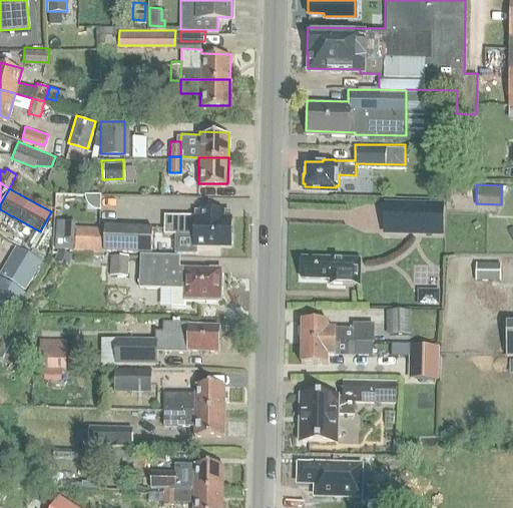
[(441,201),(385,200),(384,228),(440,229),(441,201)]
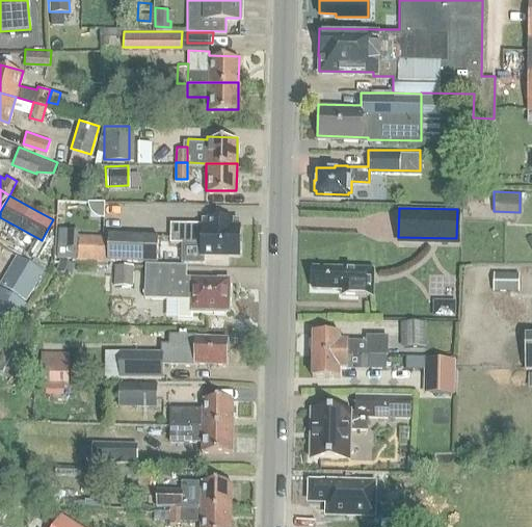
[(169,240),(181,240),(181,260),(205,261),(205,251),(238,252),(239,225),(235,225),(235,216),(202,215),(202,221),(169,220),(169,240)]
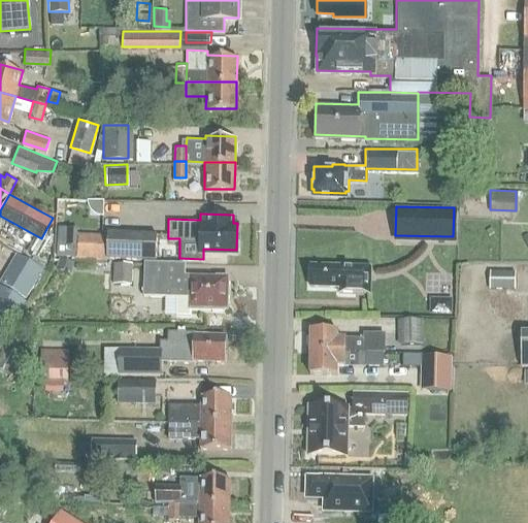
[(77,229),(60,229),(59,244),(58,244),(58,256),(76,257),(77,232),(77,229)]
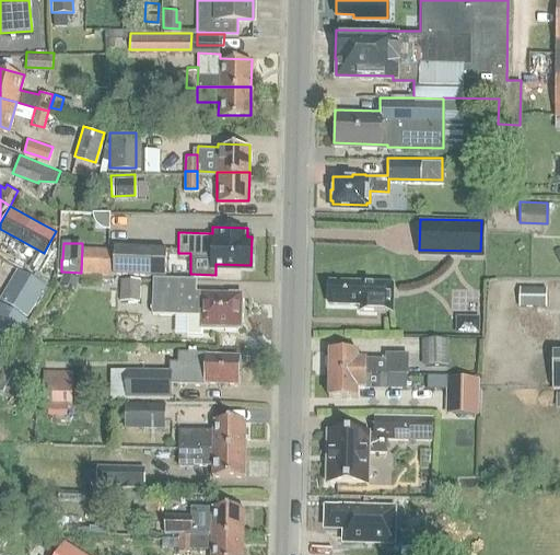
[(113,244),(113,247),(113,272),(164,274),(165,246),(113,244)]
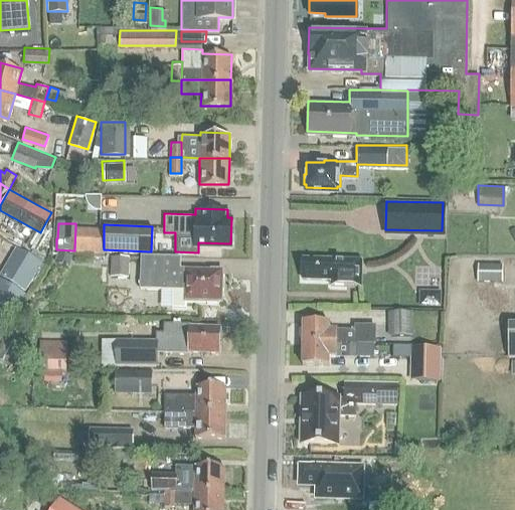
[(103,251),(104,249),(104,227),(75,226),(74,250),(103,251)]
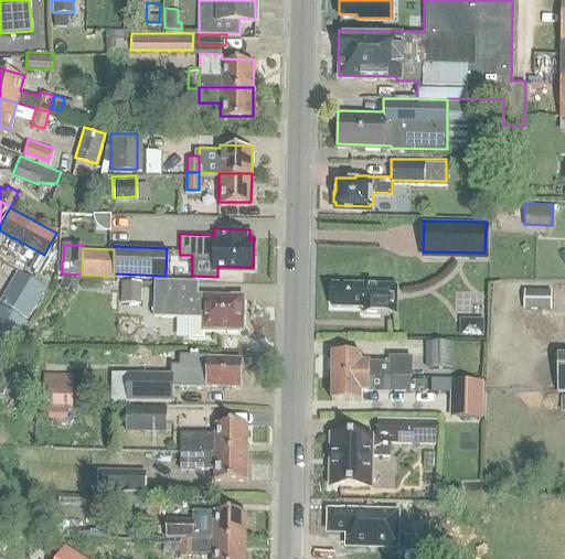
[(3,300),(28,314),(45,285),(21,270),(3,300)]
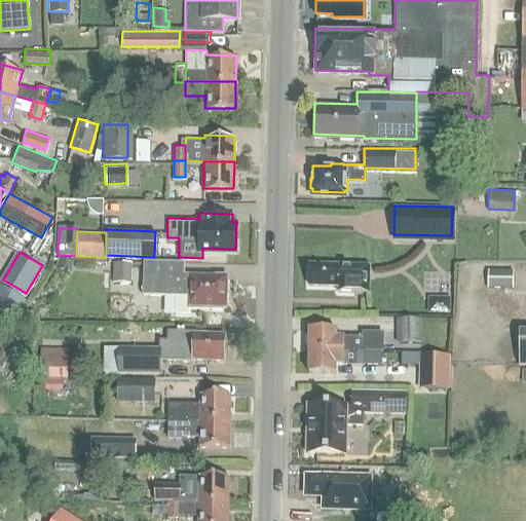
[(67,269),(70,259),(59,255),(55,265),(67,269)]
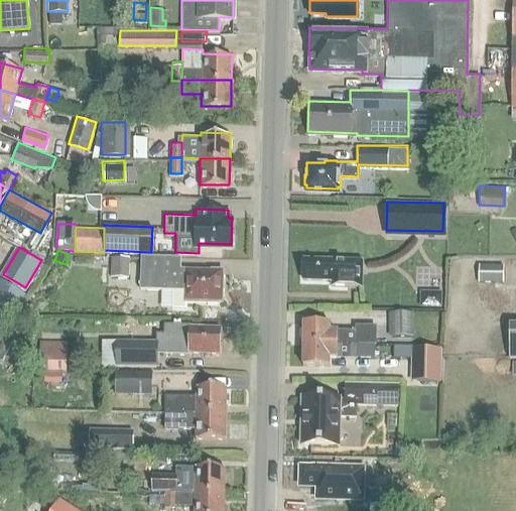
[(219,267),(210,266),(210,269),(179,268),(179,255),(141,254),(140,286),(172,287),(171,304),(185,305),(185,299),(207,300),(207,299),(218,300),(218,298),(221,298),(221,294),(223,289),(223,276),(221,271),(222,269),(219,269),(219,267)]
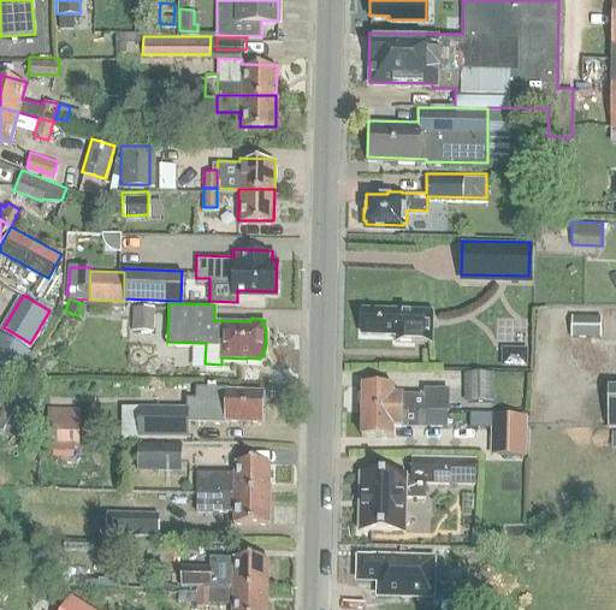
[(132,305),(132,329),(152,330),(152,306),(132,305)]
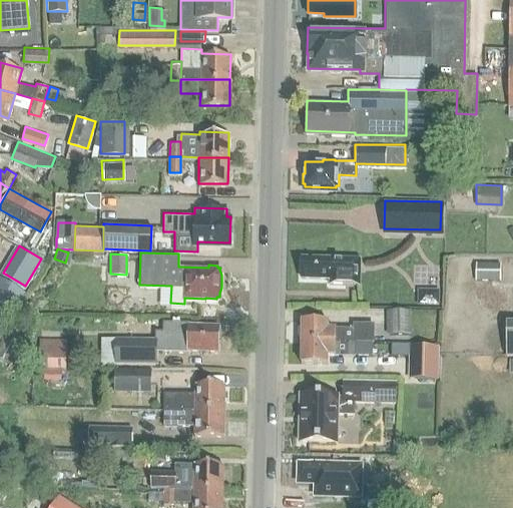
[(301,256),(301,275),(328,276),(328,283),(359,283),(360,254),(343,254),(343,259),(331,259),(331,257),(301,256)]
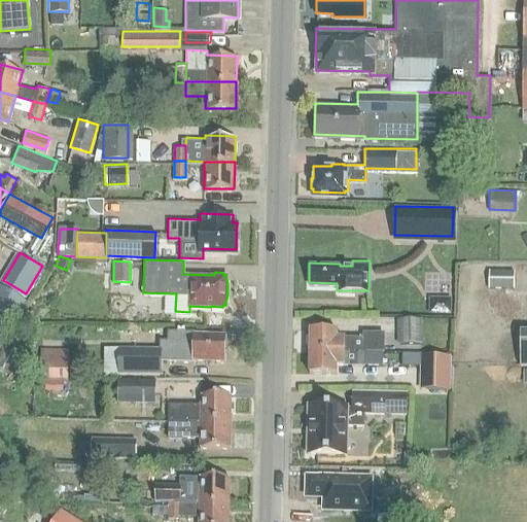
[(514,266),(489,266),(489,285),(515,284),(514,266)]
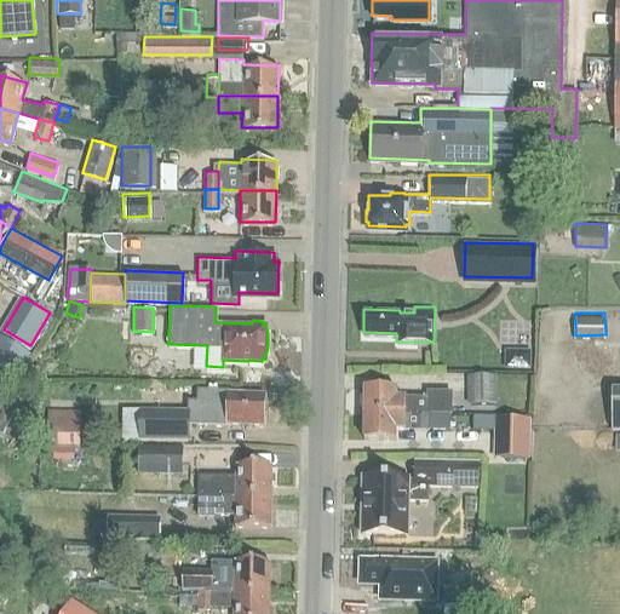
[(0,334),(0,380),(7,385),(28,353),(18,346),(0,334)]
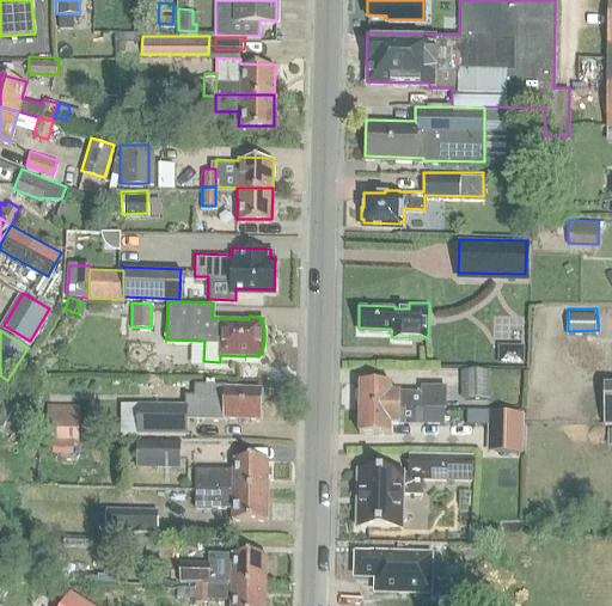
[(489,395),(489,366),(460,366),(460,395),(489,395)]
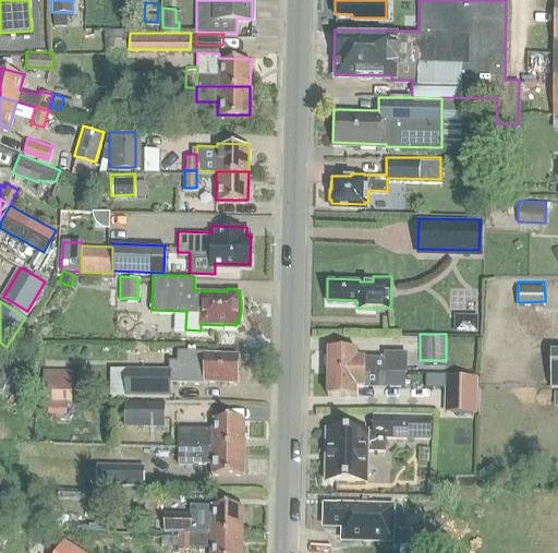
[(168,358),(168,367),(125,365),(124,392),(168,393),(169,380),(205,381),(205,379),(237,380),(237,352),(219,352),(219,350),(205,349),(205,348),(195,348),(195,346),(187,345),(187,348),(177,347),(177,358),(168,358)]
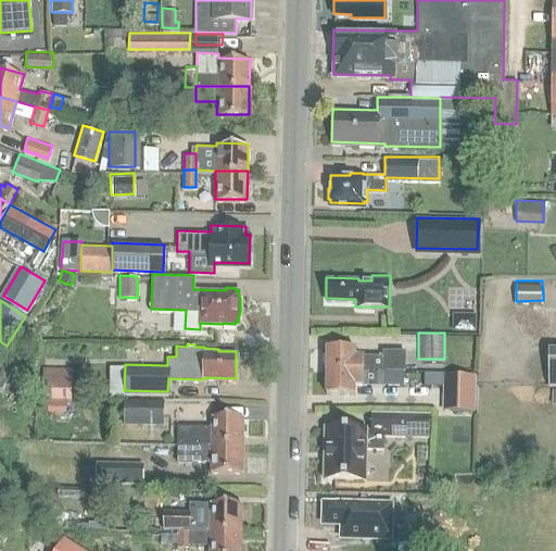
[(326,345),(326,367),(383,368),(404,368),(404,349),(382,349),(382,354),(354,354),(355,346),(326,345)]
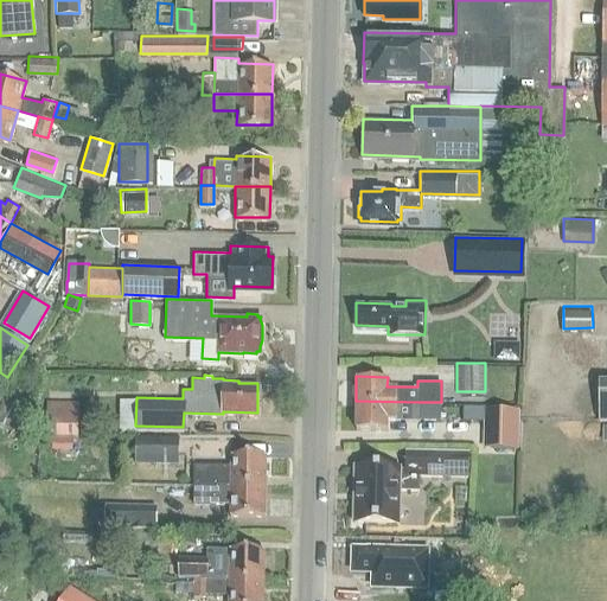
[(419,402),(356,401),(355,427),(387,427),(387,417),(419,417),(438,419),(439,402),(419,402)]
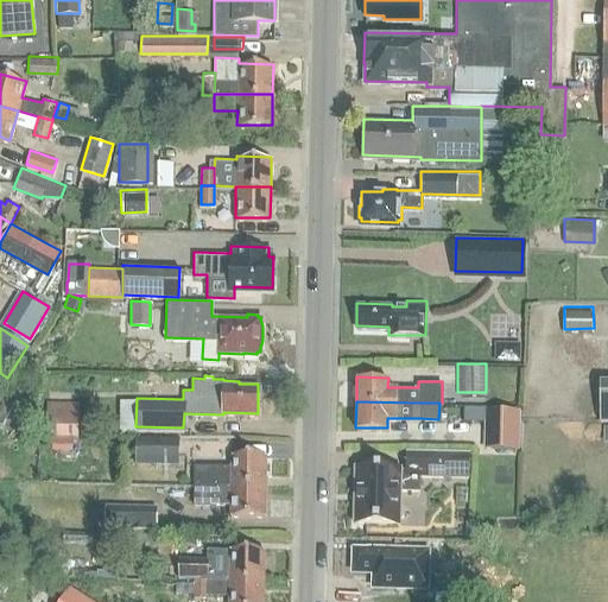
[(485,417),(485,407),(485,406),(463,405),(463,419),(485,420),(485,417)]
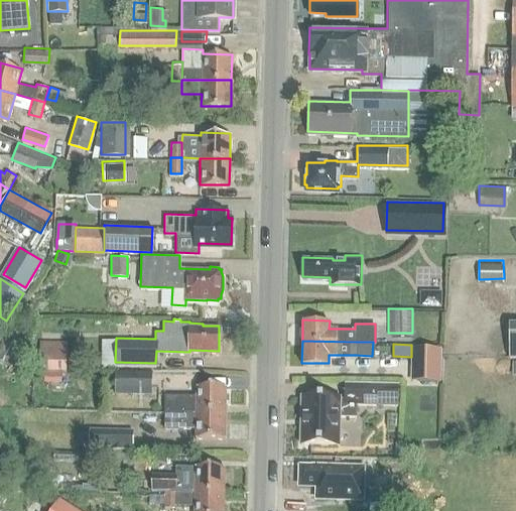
[(438,379),(439,347),(411,346),(411,354),(411,362),(419,362),(418,378),(438,379)]
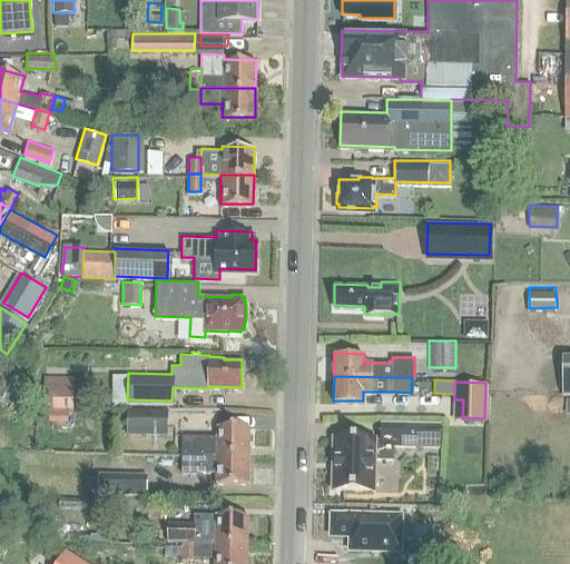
[(71,407),(71,387),(41,387),(41,407),(71,407)]
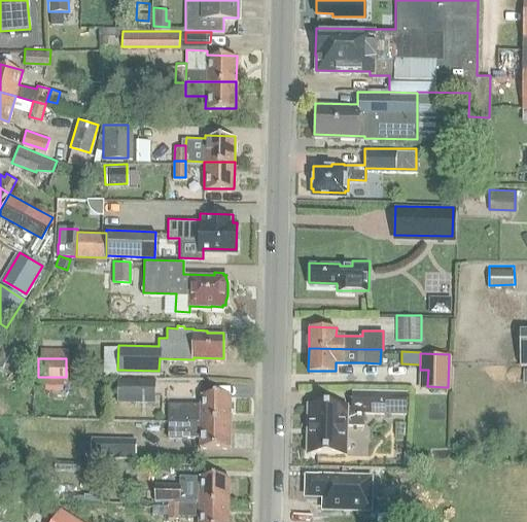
[(117,377),(117,397),(154,397),(154,377),(117,377)]
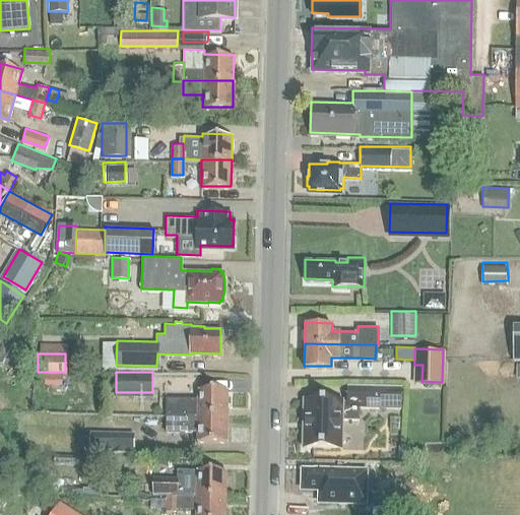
[(304,398),(303,445),(340,446),(341,442),(344,439),(345,433),(341,429),(341,417),(359,417),(359,405),(400,406),(400,386),(347,385),(347,400),(341,400),(341,398),(304,398)]
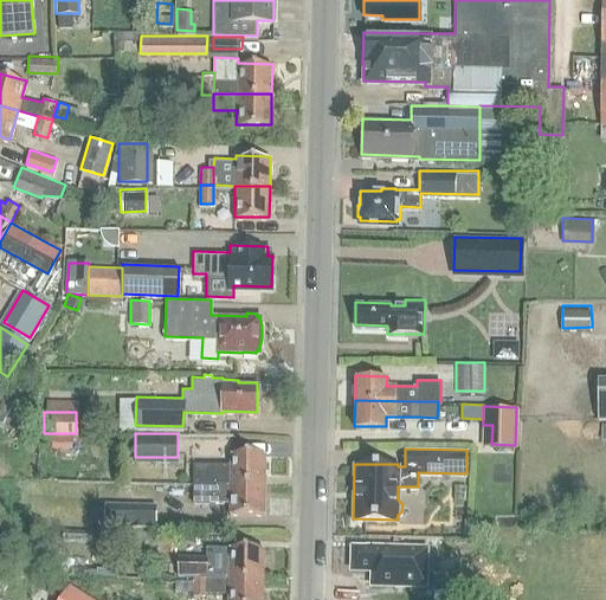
[(208,481),(218,482),(264,482),(265,452),(230,451),(230,463),(208,463),(208,481)]
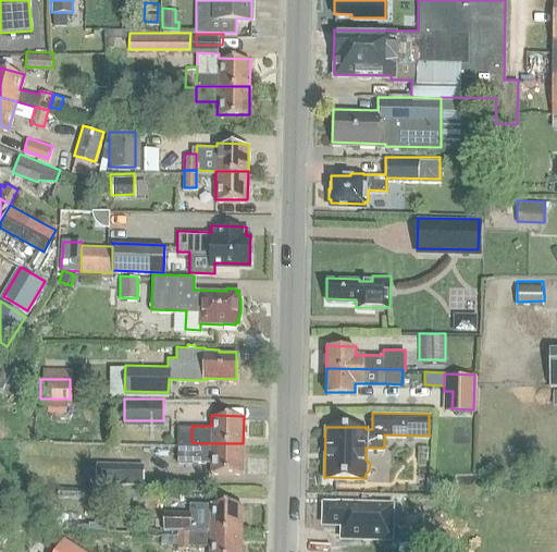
[(178,425),(178,442),(192,442),(192,426),(178,425)]
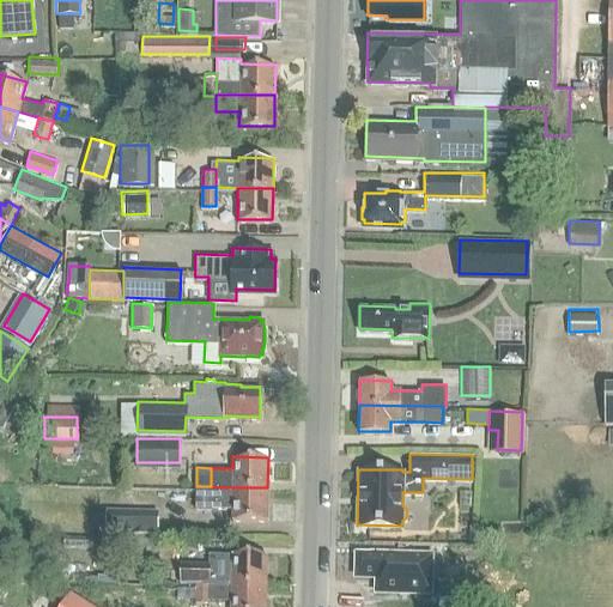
[(211,486),(196,486),(196,505),(210,505),(210,504),(226,505),(226,502),(231,502),(231,519),(267,519),(267,487),(220,487),(211,486)]
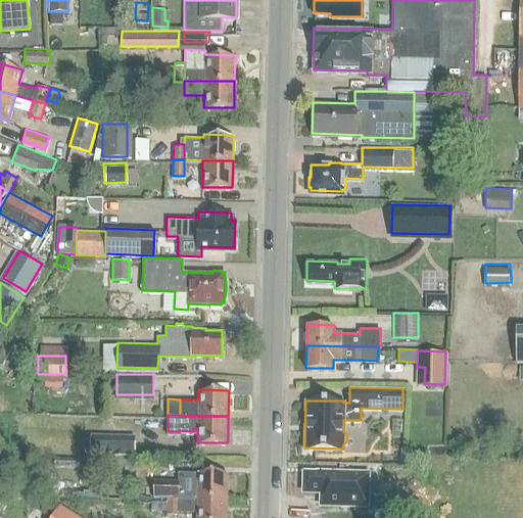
[(90,432),(89,452),(134,454),(135,433),(90,432)]
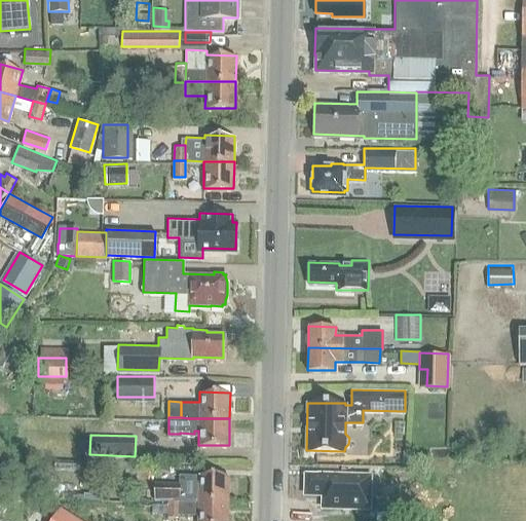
[(412,449),(402,448),(402,464),(412,466),(412,449)]
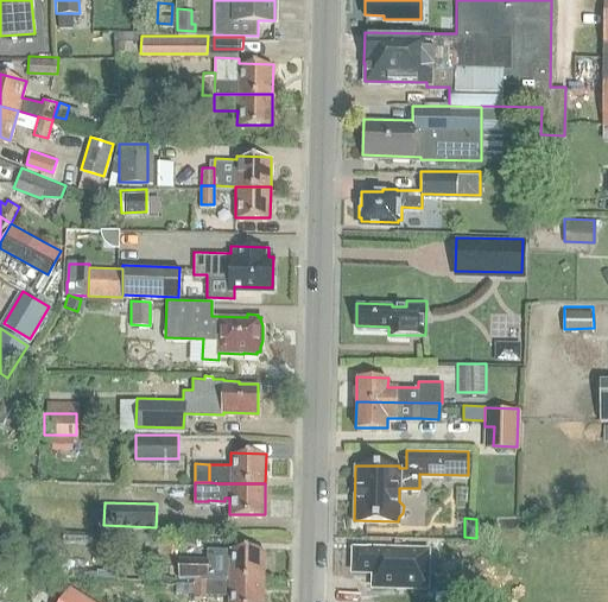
[(353,546),(353,569),(373,569),(372,584),(415,585),(426,585),(428,547),(369,546),(369,547),(353,546)]
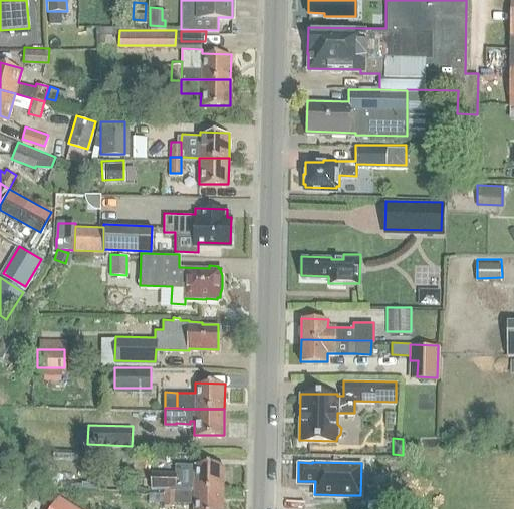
[(223,463),(194,463),(193,477),(177,476),(177,472),(151,471),(150,487),(164,487),(223,489),(223,463)]
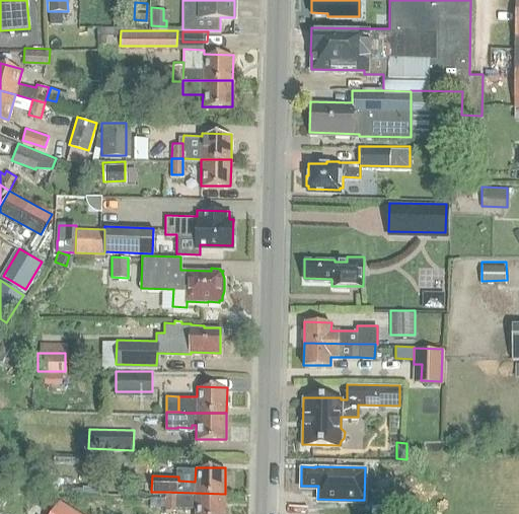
[(72,476),(51,473),(50,488),(71,490),(72,476)]
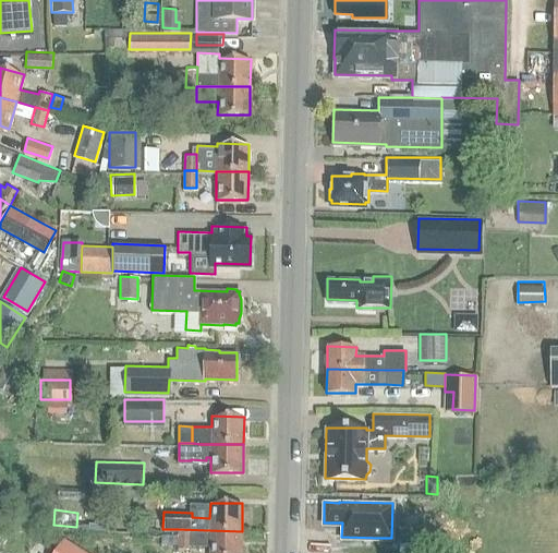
[(241,552),(242,531),(178,529),(178,545),(191,547),(191,544),(209,544),(208,552),(241,552)]
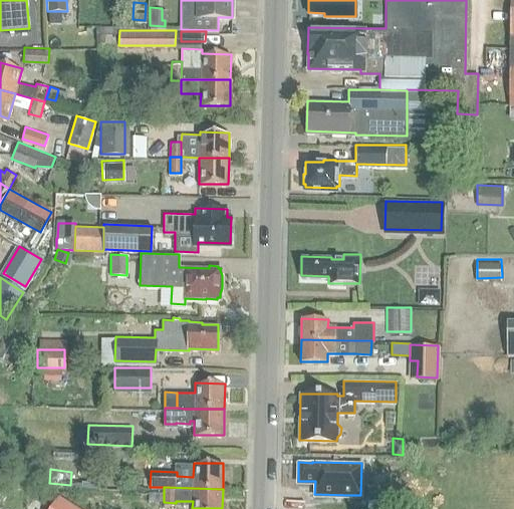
[(81,508),(56,493),(46,508),(81,508)]
